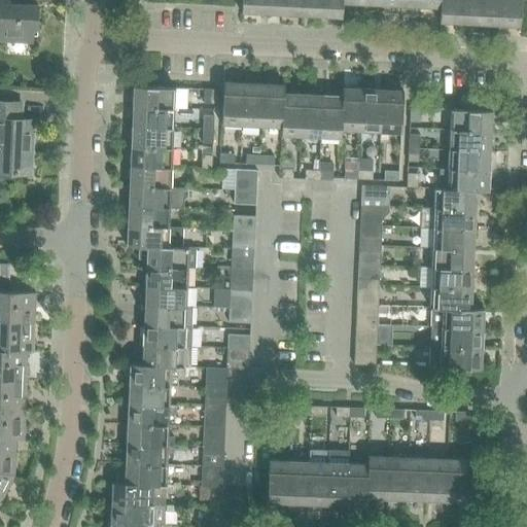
[(0,0),(0,39),(36,41),(38,4),(8,3),(8,0),(0,0)]
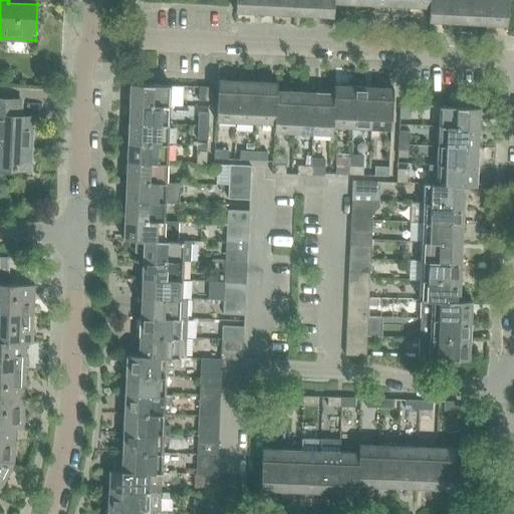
[(236,0),(236,13),(256,14),(256,0),(236,0)]
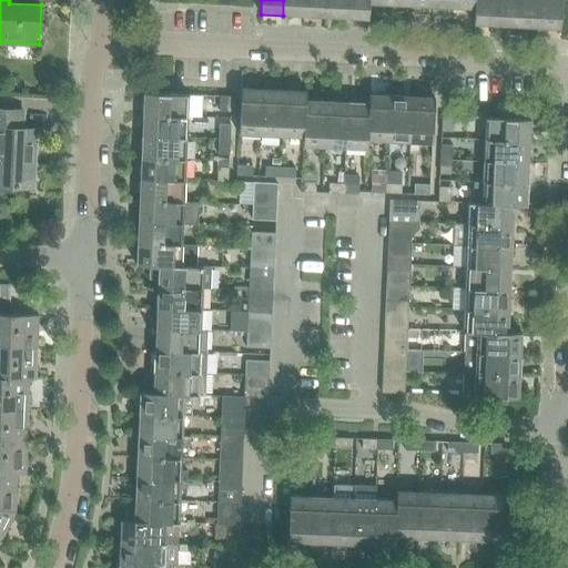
[(283,0),(283,16),(304,17),(304,0),(283,0)]
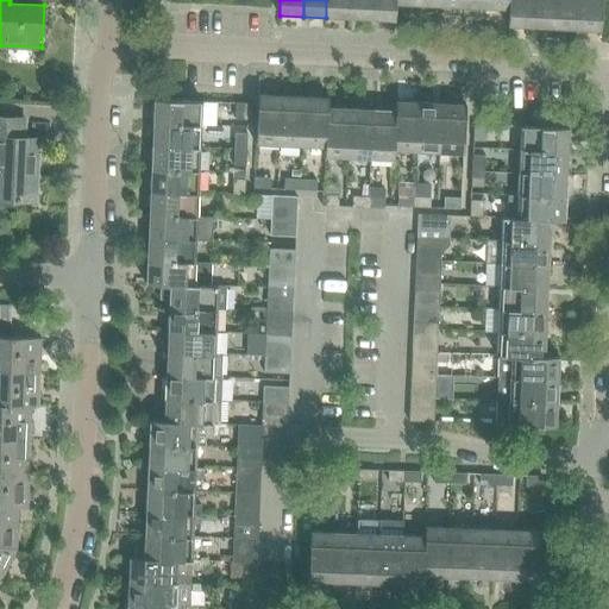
[(326,0),(326,18),(349,19),(349,0),(326,0)]
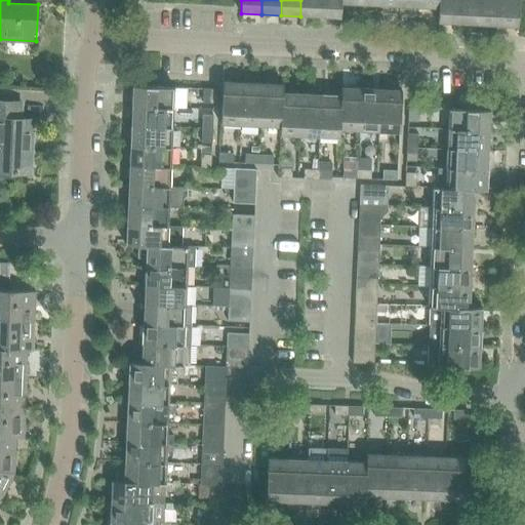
[(300,0),(300,16),(320,17),(321,0),(300,0)]
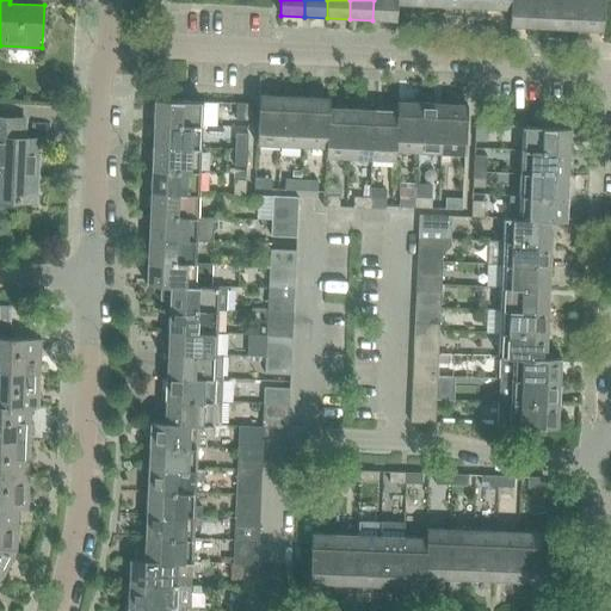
[(396,20),(396,5),(395,4),(395,0),(374,0),(372,20),(396,20)]
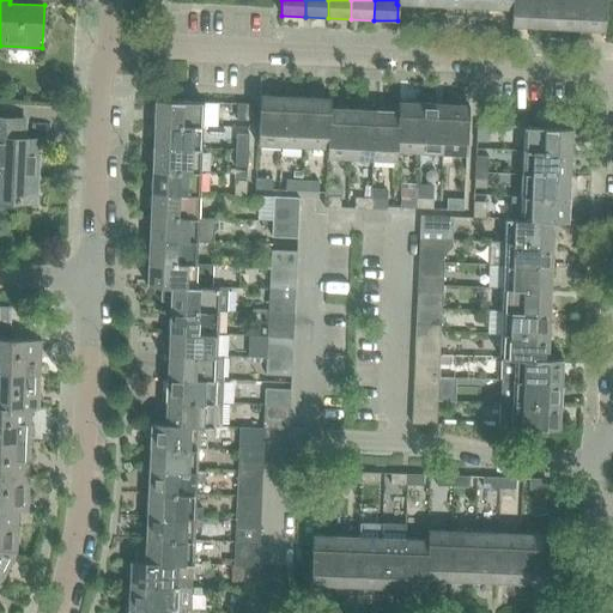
[(489,0),(489,8),(511,10),(514,10),(514,0),(489,0)]
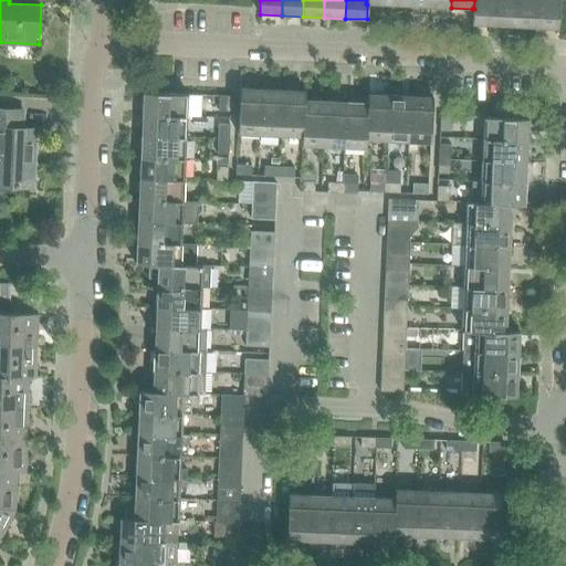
[(471,24),(493,25),(494,0),(474,0),(474,9),(472,9),(471,24)]
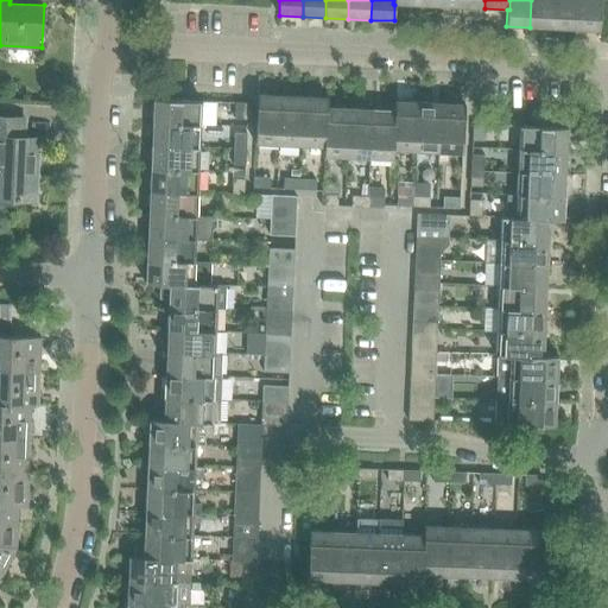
[(531,0),(530,27),(552,29),(553,0),(531,0)]
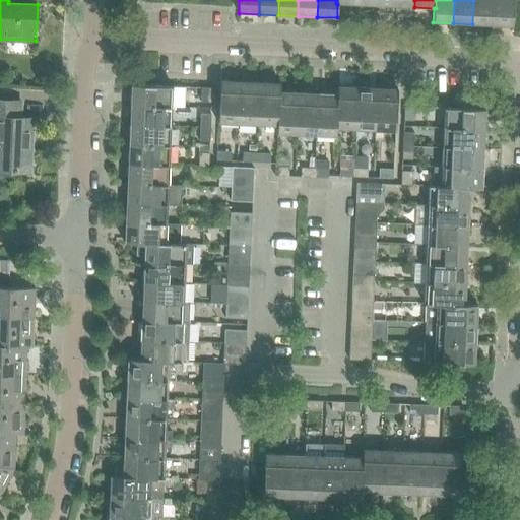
[(473,0),(472,24),(493,25),(494,0),(473,0)]
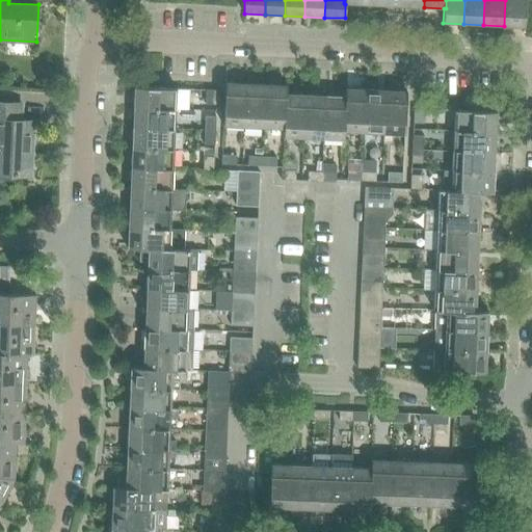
[(505,0),(504,26),(525,27),(526,0),(505,0)]
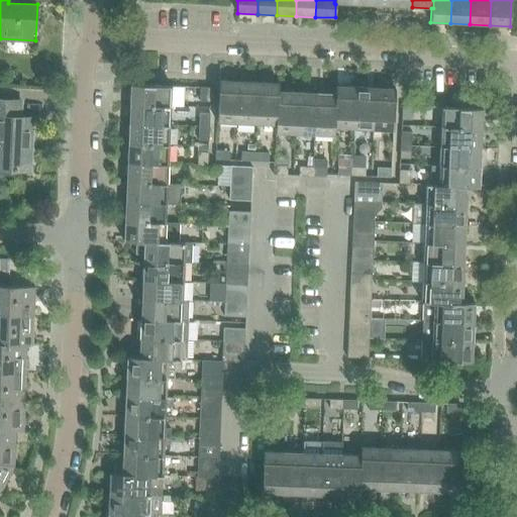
[(217,122),(237,123),(239,81),(219,80),(217,122)]
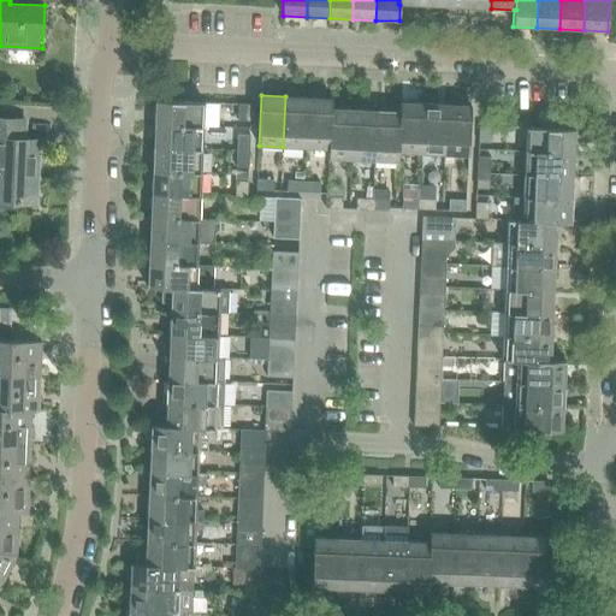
[(283,147),(307,149),(309,96),(285,96),(283,147)]
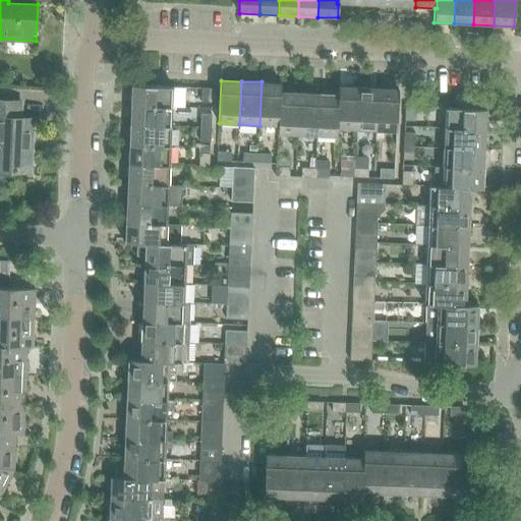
[(259,126),(278,126),(280,91),(281,91),(281,82),(262,81),(259,126)]
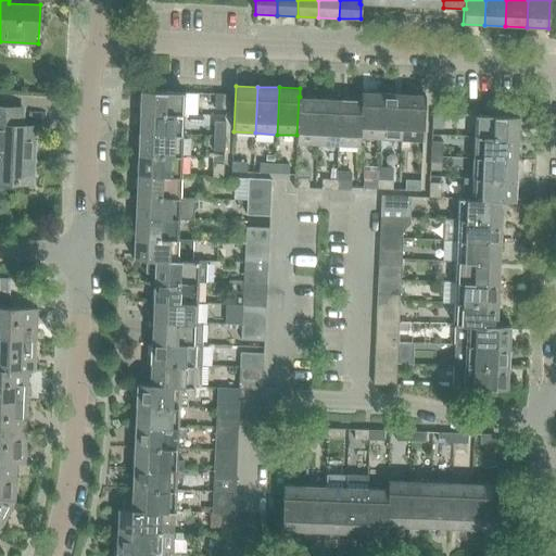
[(140,91),(140,113),(184,115),(185,93),(140,91)]
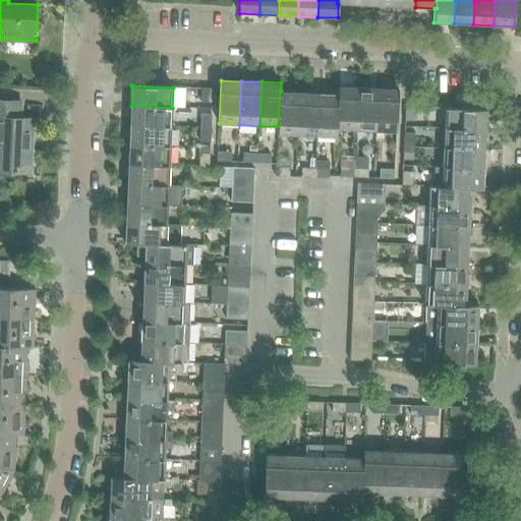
[(339,85),(338,94),(340,94),(338,129),(356,130),(358,87),(339,85)]
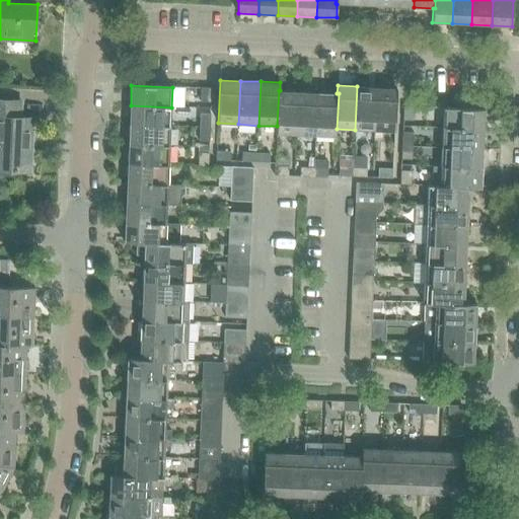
[(376,87),(357,86),(355,130),(374,131),(376,87)]
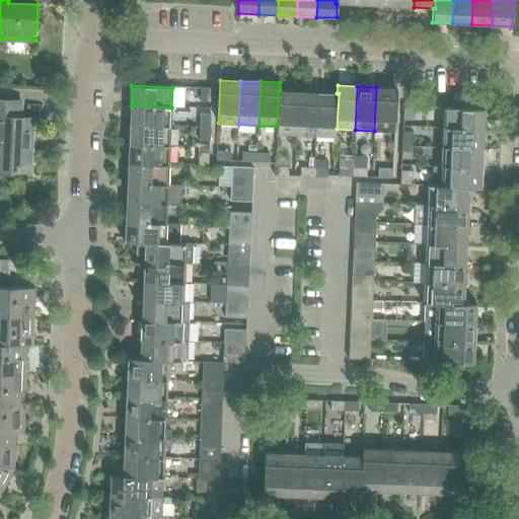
[(396,88),(376,87),(374,131),(394,132),(396,88)]
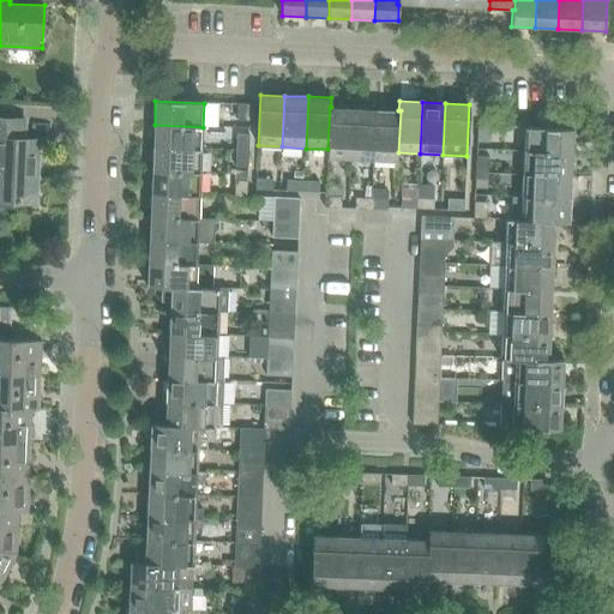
[(238,120),(251,120),(251,104),(239,104),(238,120)]
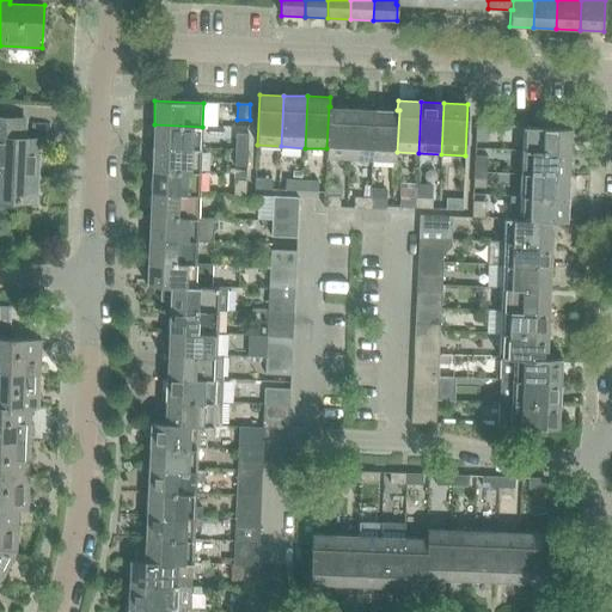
[(326,158),(350,159),(353,108),(330,106),(329,106),(326,148),(326,158)]
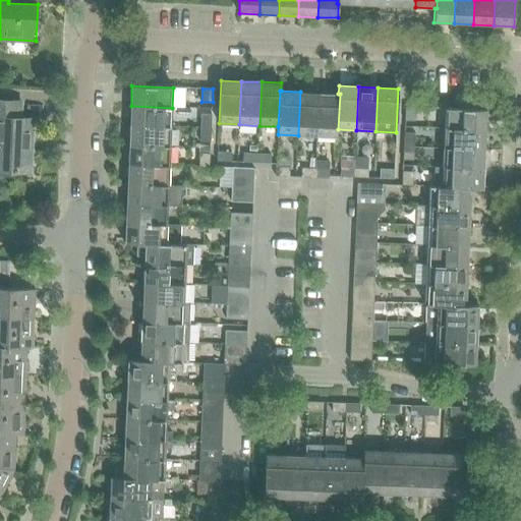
[(298,135),(316,136),(320,93),(300,92),(298,135)]
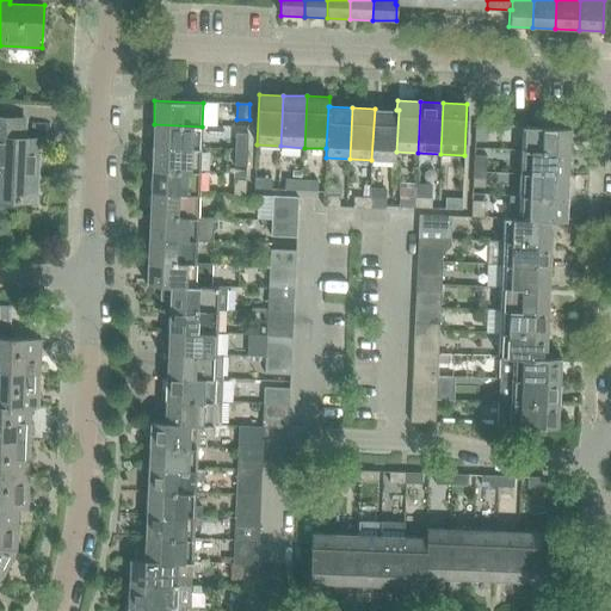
[(375,109),(371,160),(395,161),(396,152),(399,110),(396,110),(375,109)]
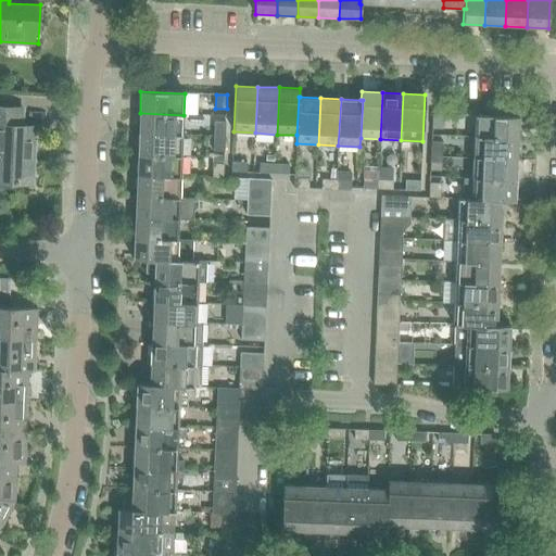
[(0,181),(32,182),(35,126),(22,125),(23,109),(0,106),(0,181)]
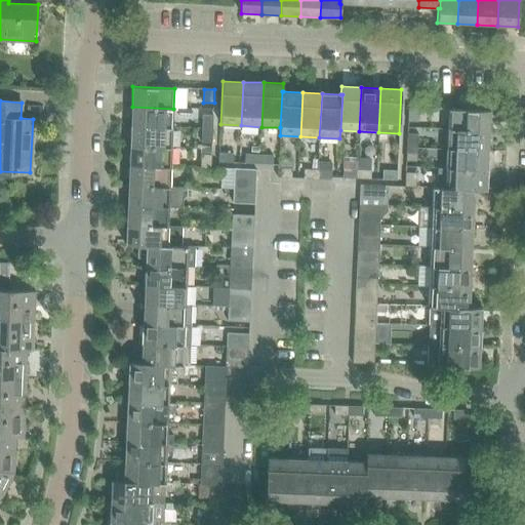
[(132,107),(131,126),(172,128),(173,109),(132,107)]
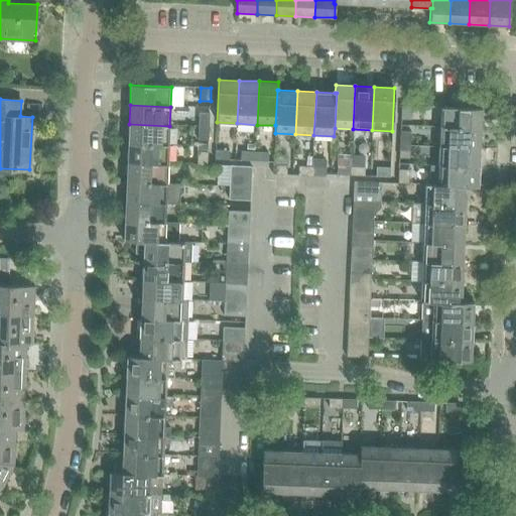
[(412,106),(402,105),(401,119),(411,120),(412,106)]
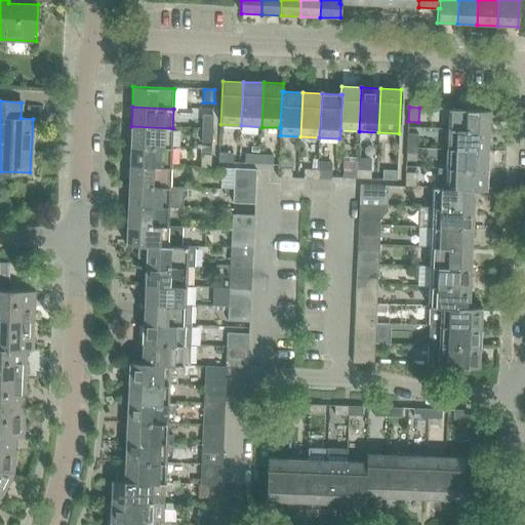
[(448,109),(448,129),(489,131),(490,111),(448,109)]
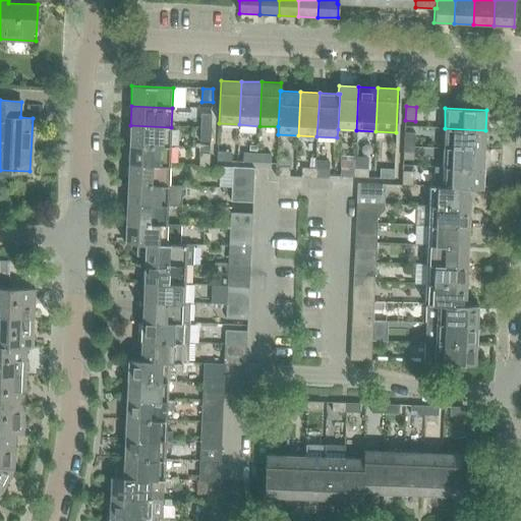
[(200,114),(200,128),(212,128),(212,114),(200,114)]
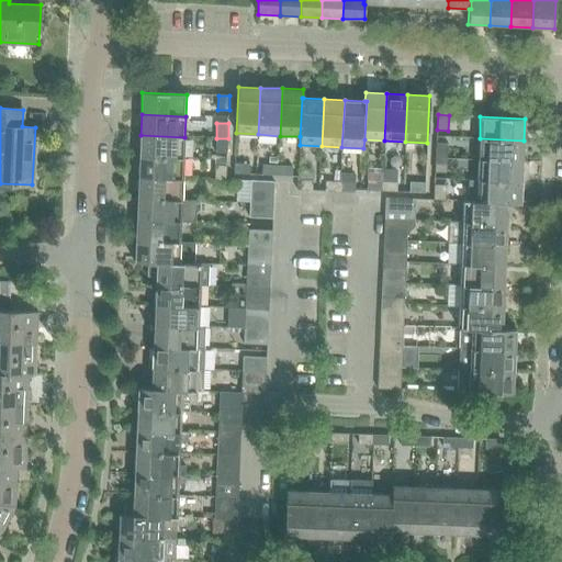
[(141,135),(139,157),(183,158),(184,137),(141,135)]
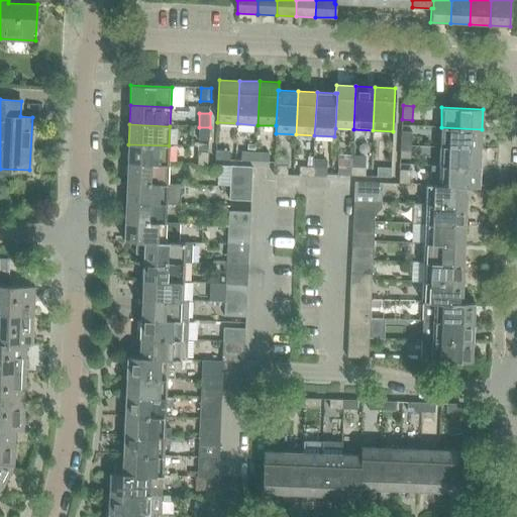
[(210,127),(199,127),(198,140),(209,141),(210,127)]
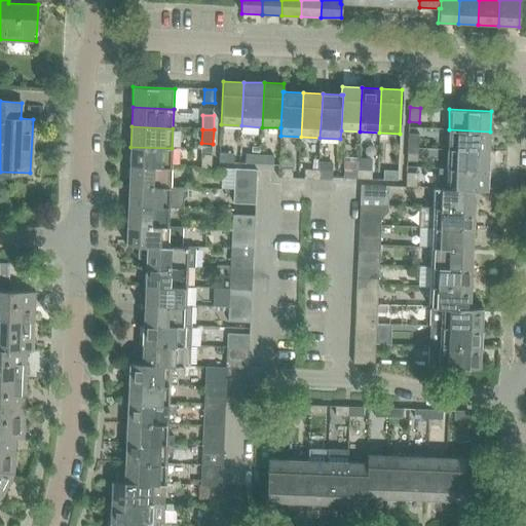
[(449,129),(448,150),(490,151),(490,132),(449,129)]
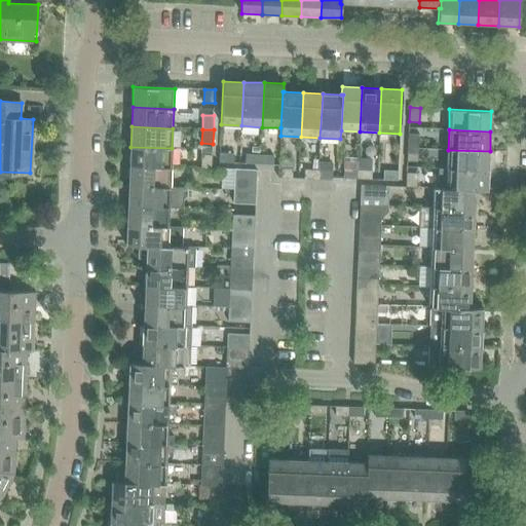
[(409,134),(408,148),(418,148),(419,135),(409,134)]
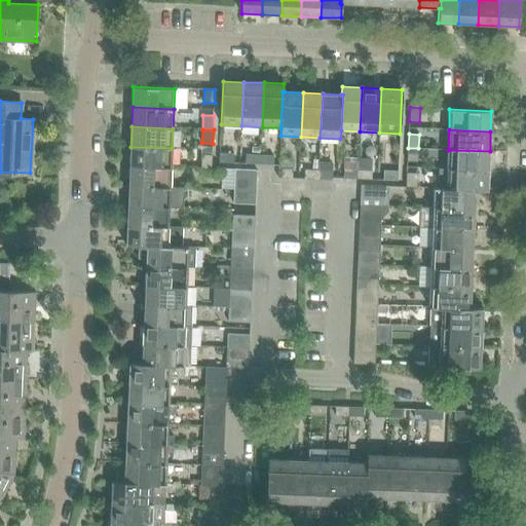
[(130,147),(129,166),(171,168),(172,148),(130,147)]
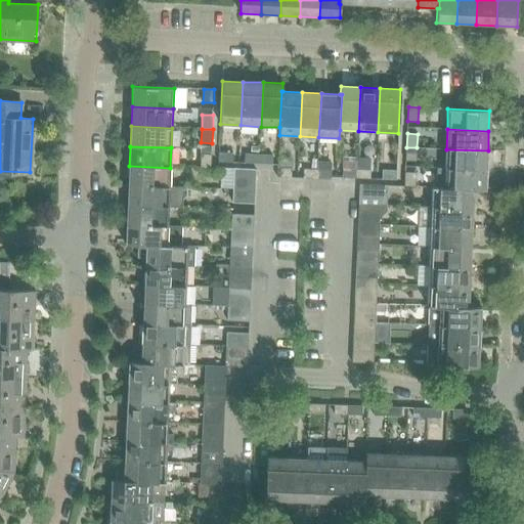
[(417,147),(406,147),(406,161),(417,162),(417,147)]
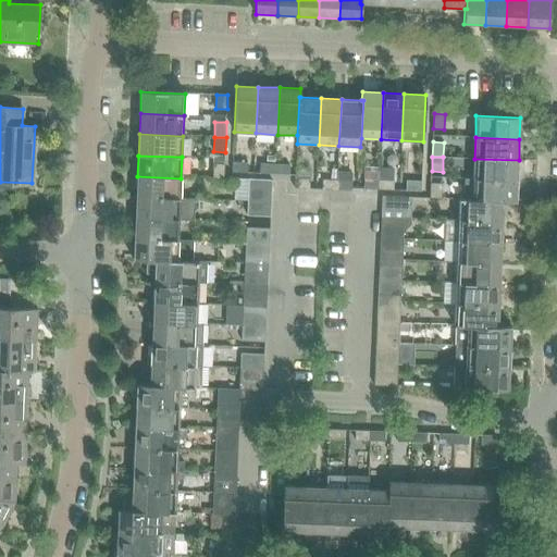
[(212,178),(224,178),(224,163),(225,159),(213,159),(212,178)]
